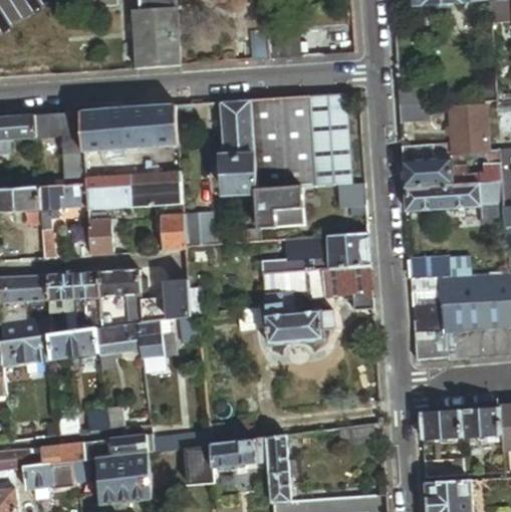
[(37,23),(36,8),(35,0),(19,0),(21,30),(37,29),(37,23)]
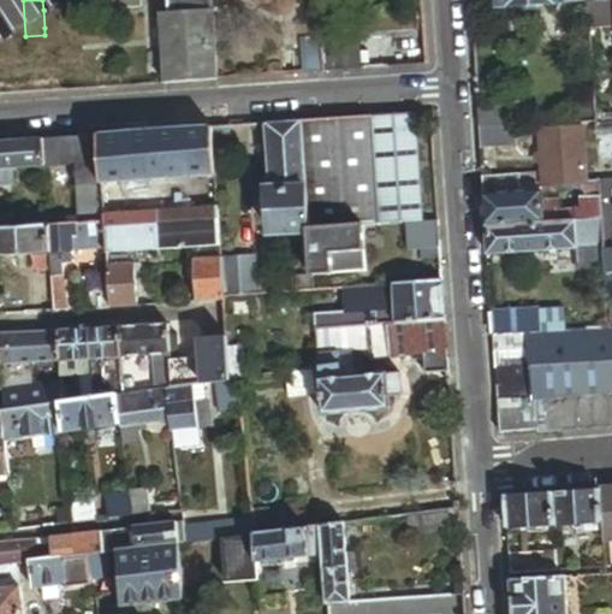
[(172,0),(173,7),(166,9),(171,78),(214,76),(208,0),(172,0)]
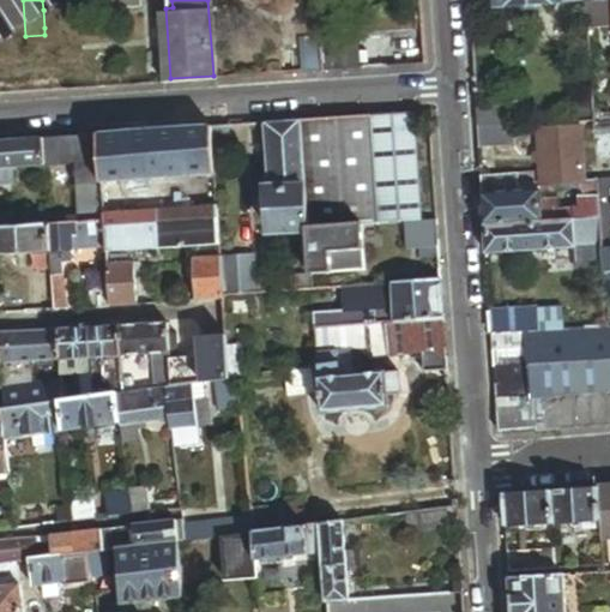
[(571,0),(572,19),(585,18),(584,0),(571,0)]
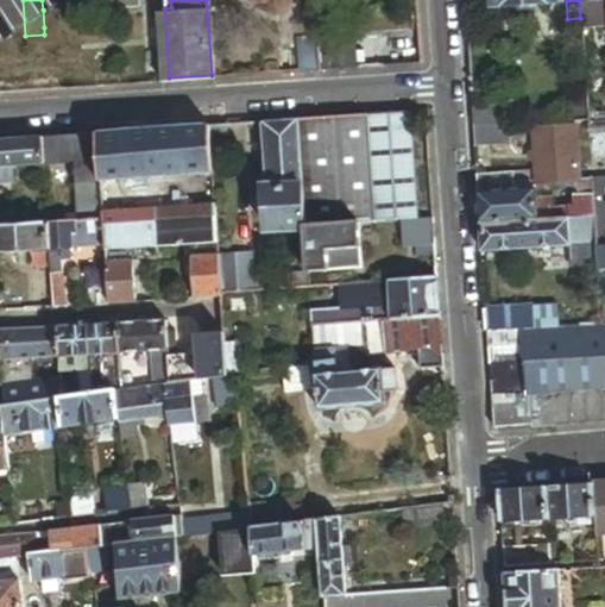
[(579,0),(580,18),(581,22),(603,20),(602,0),(579,0)]
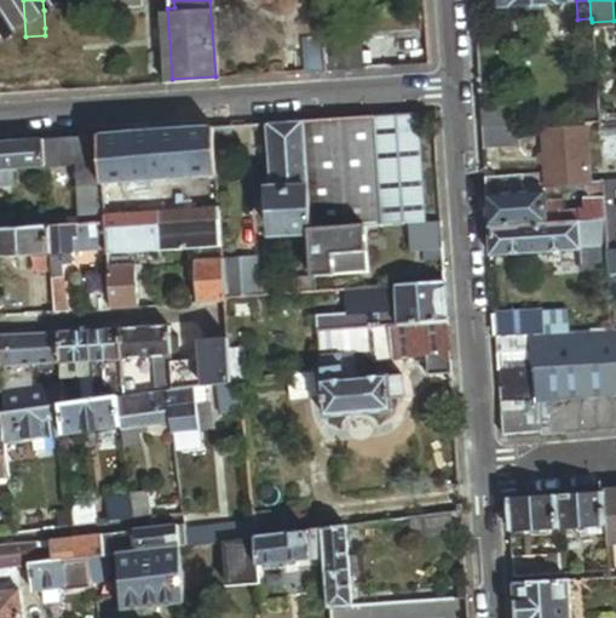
[(61,10),(44,10),(45,28),(62,27),(61,10)]
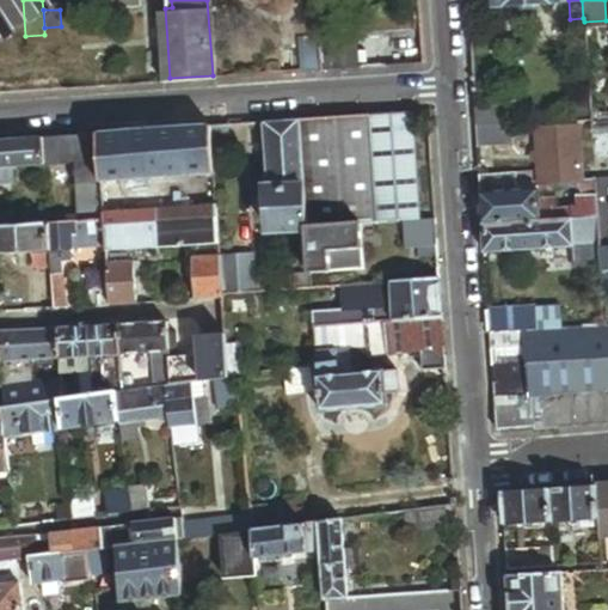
[(423,61),(419,25),(315,32),(319,67),(423,61)]
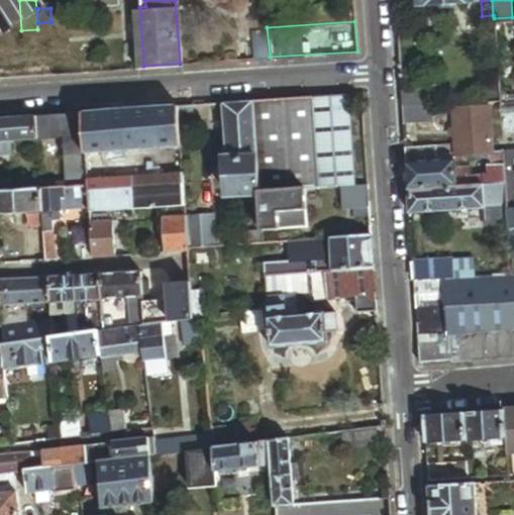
[(270,57),(267,27),(249,29),(251,59),(270,57)]
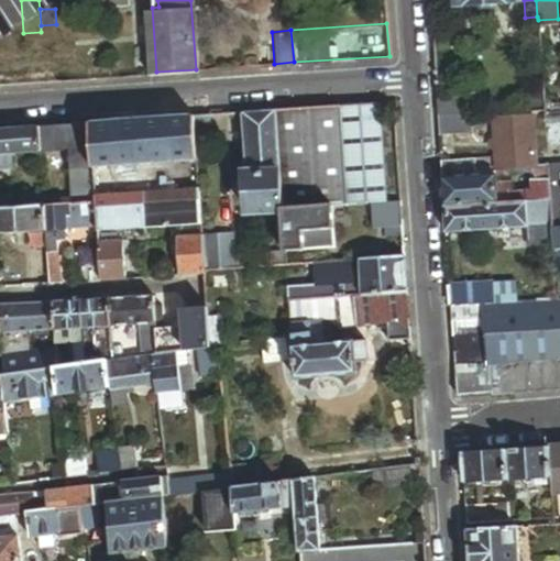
[(470,90),(436,92),(437,114),(471,113),(470,90)]
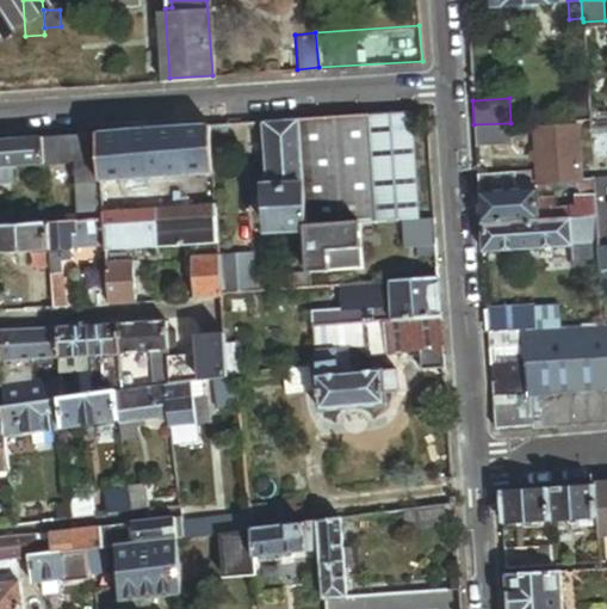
[(590,128),(606,127),(606,108),(589,109),(590,128)]
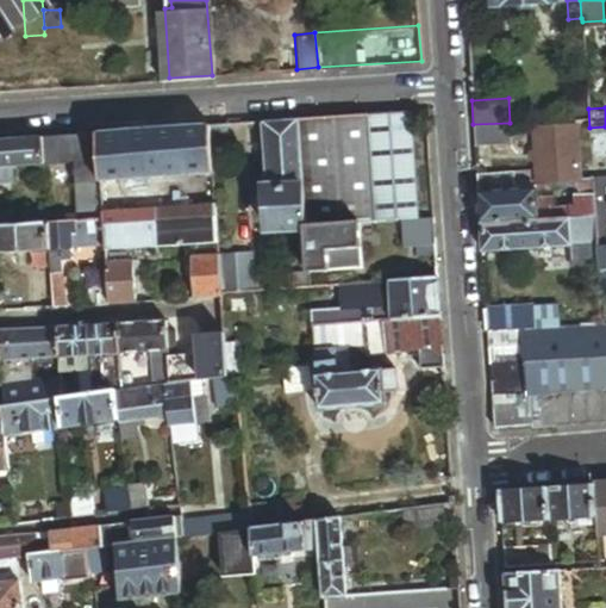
[(416,218),(408,109),(364,112),(374,221),(416,218)]
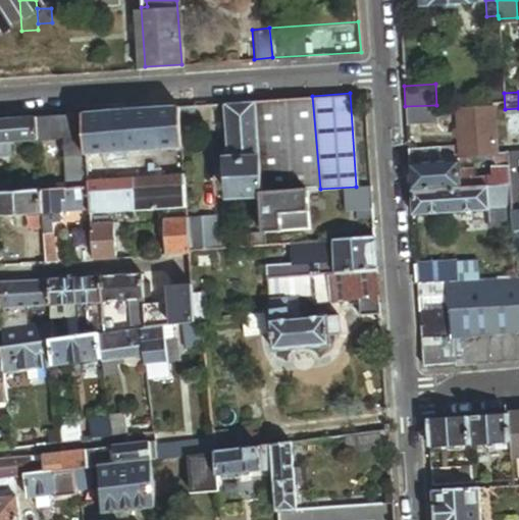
[(320,189),(312,96),(254,100),(258,156),(261,193),(320,189)]
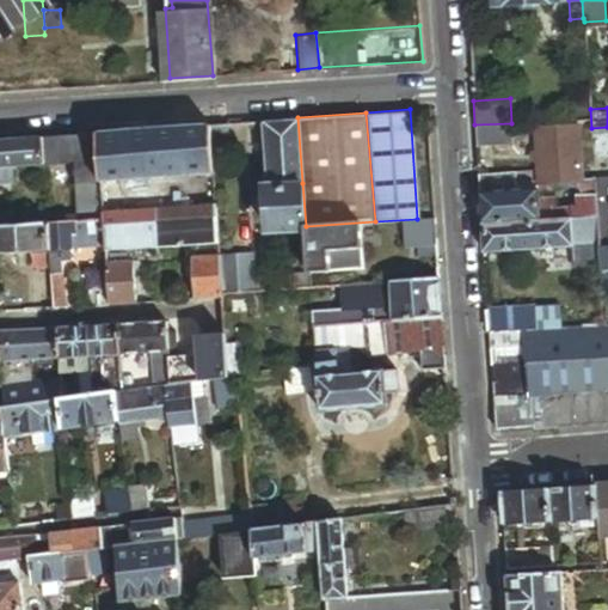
[(302,183),(298,117),(263,119),(266,185),(302,183)]
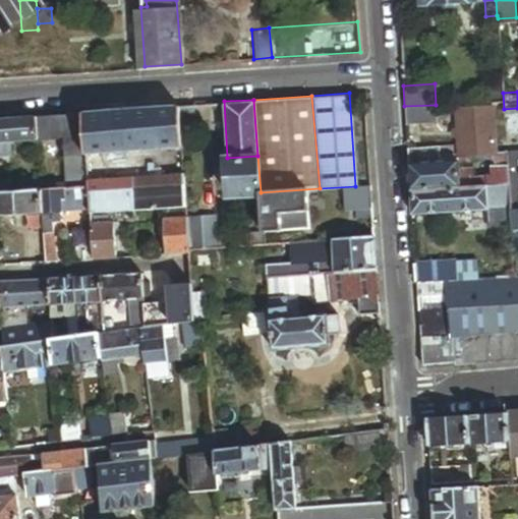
[(194,115),(193,104),(177,105),(178,122),(185,121),(187,121),(187,116),(194,115)]
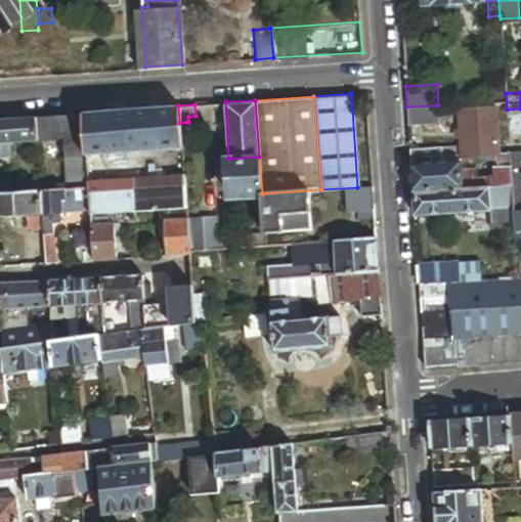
[(448,120),(448,104),(438,105),(406,106),(408,124),(436,123),(436,121),(448,120)]
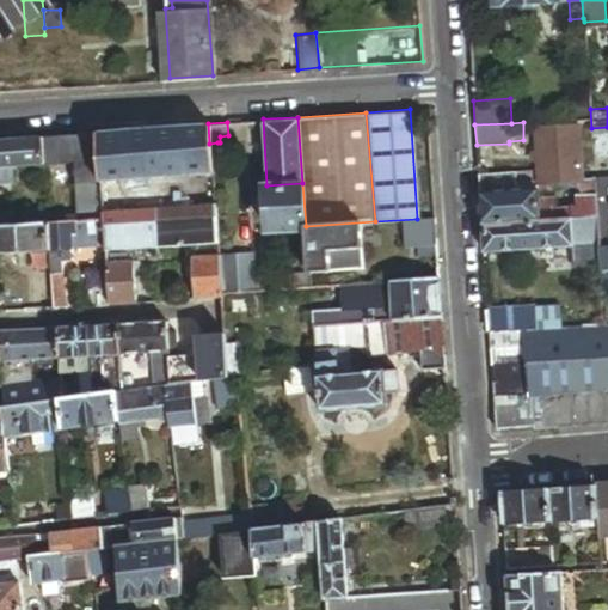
[(209,144),(208,123),(94,132),(97,151),(98,180),(212,172),(212,166),(209,144)]
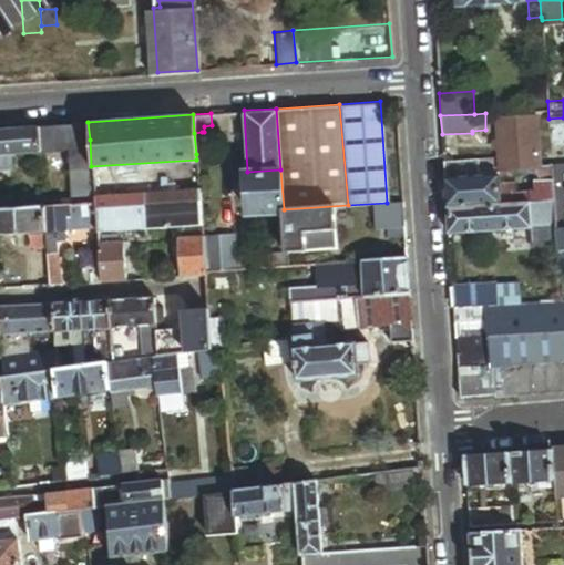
[(495,119),(499,168),(535,166),(532,116),(495,119)]
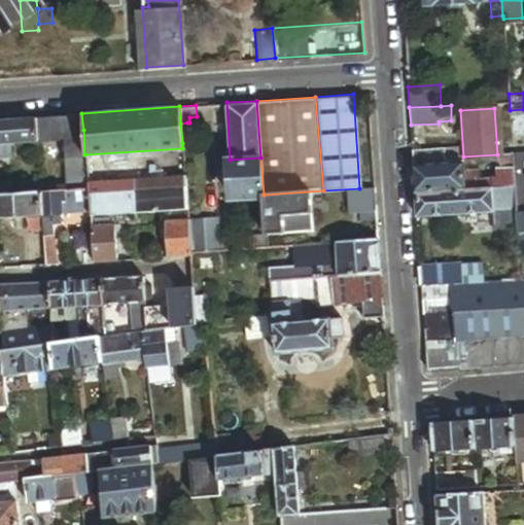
[(83,130),(81,113),(35,116),(34,116),(35,134),(55,132),(83,130)]
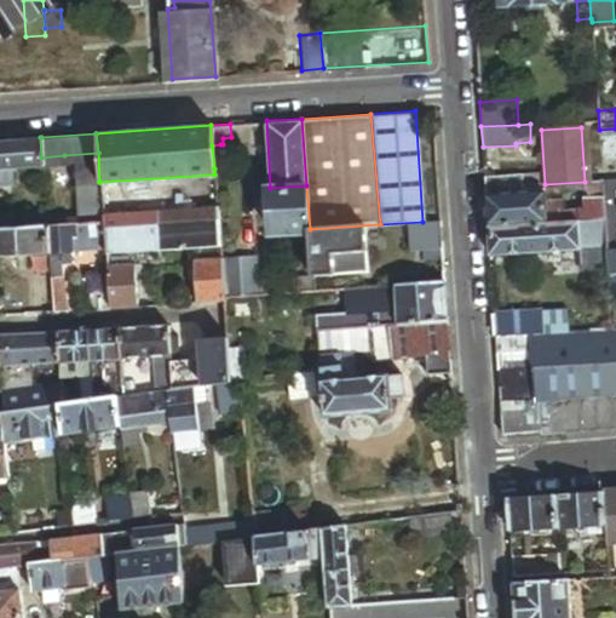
[(41,158),(40,137),(0,139),(0,172),(42,169),(41,158)]
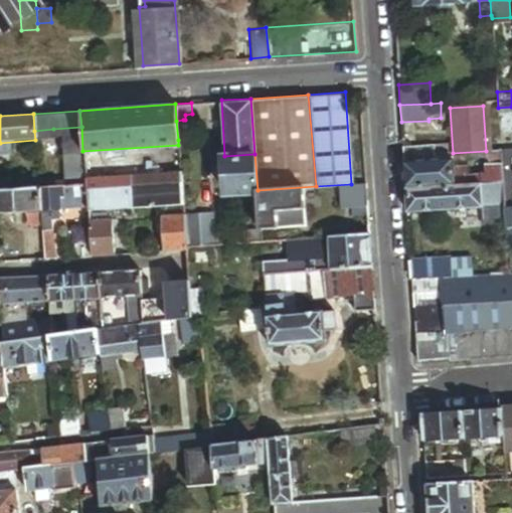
[(82,151),(81,127),(53,129),(54,136),(65,135),(66,152),(82,151)]
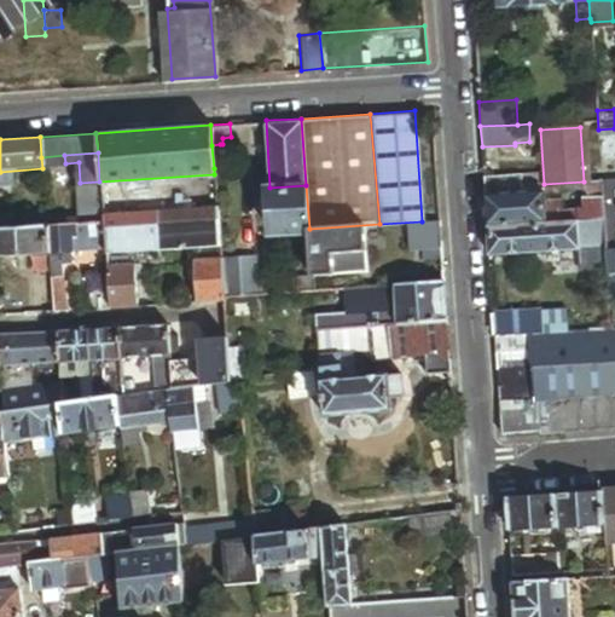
[(520,172),(521,182),(537,182),(537,171),(520,172)]
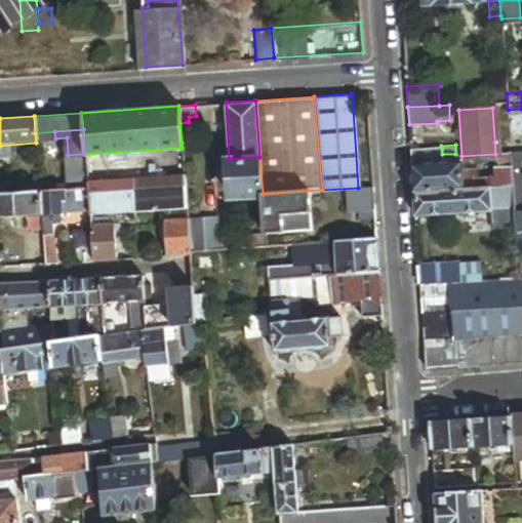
[(411,155),(442,154),(441,146),(410,147),(411,155)]
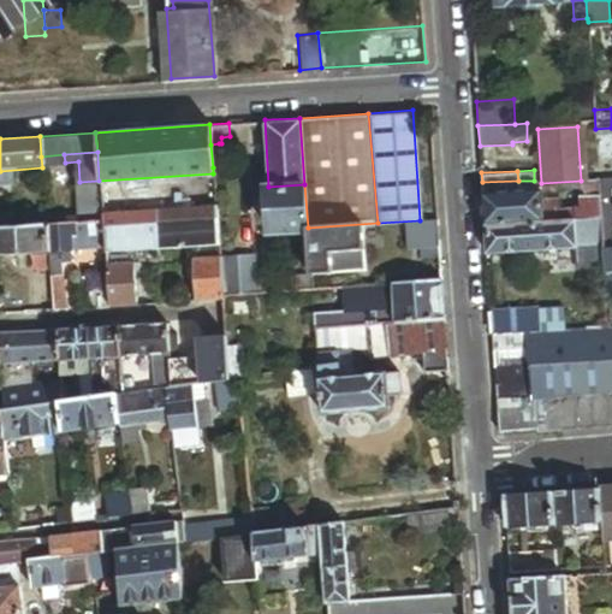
[(602,243),(602,247),(611,246),(611,175),(598,176),(598,179),(599,194),(600,205),(600,217),(602,243)]
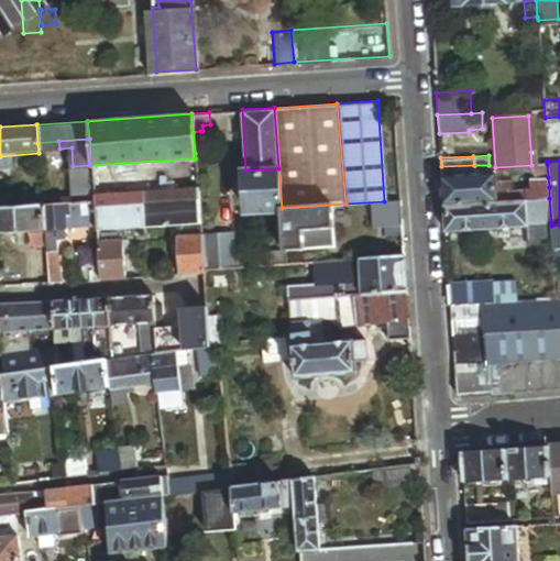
[(547,164),(531,165),(531,175),(537,178),(548,177),(547,164)]
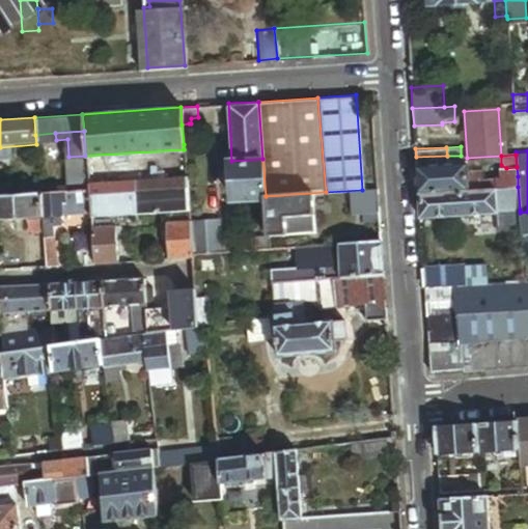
[(88,189),(87,184),(85,156),(68,157),(72,190),(88,189)]
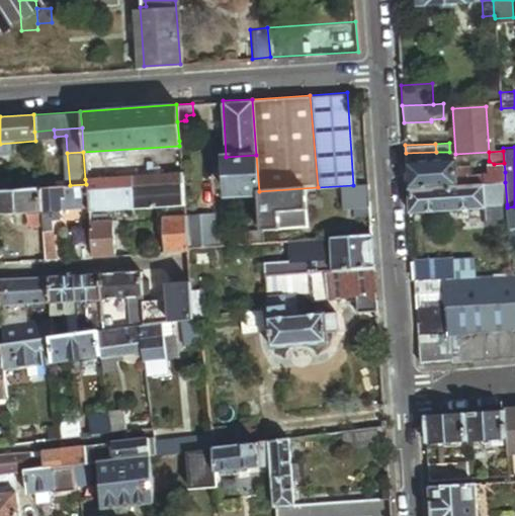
[(452,159),(451,152),(449,152),(436,152),(406,153),(406,161),(452,159)]
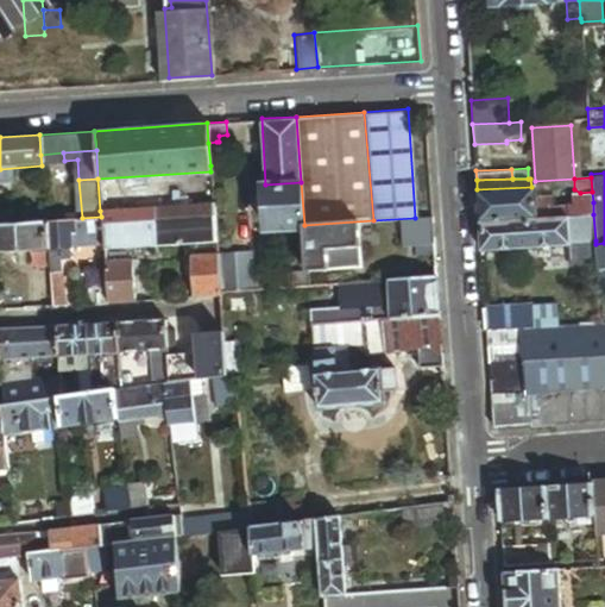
[(266,227),(304,225),(301,182),(265,185),(264,185),(266,227)]
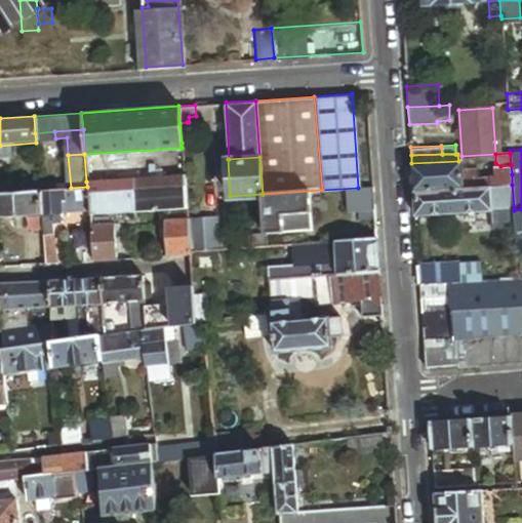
[(413,190),(463,187),(462,177),(460,161),(458,161),(411,163),(413,190)]
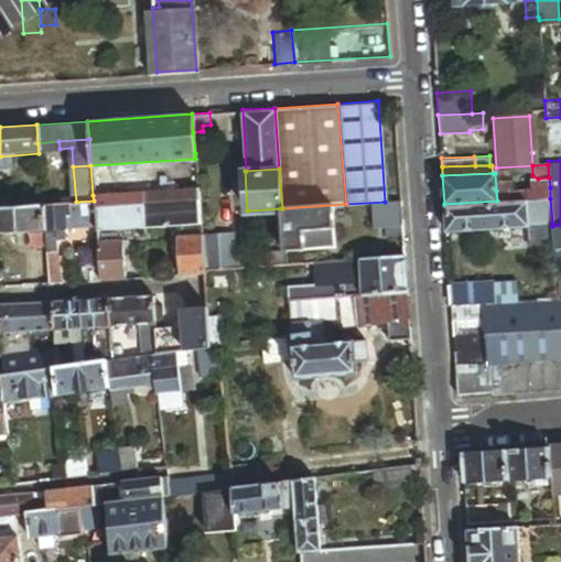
[(533,188),(550,187),(549,177),(538,179),(532,175),(533,188)]
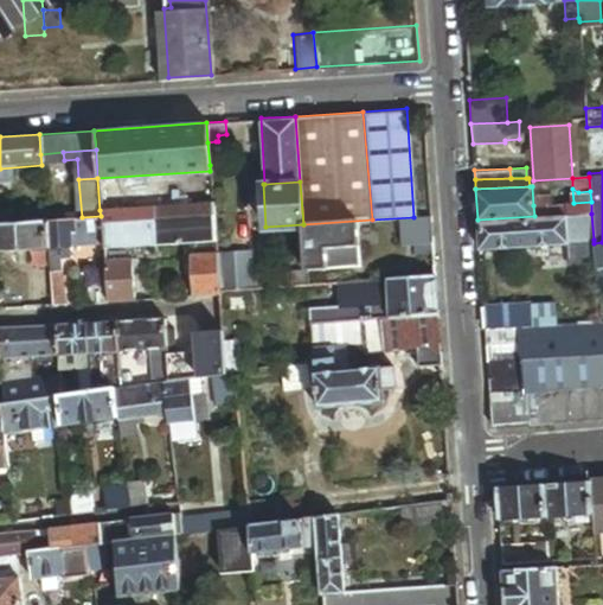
[(156,197),(158,205),(187,204),(186,195),(156,197)]
